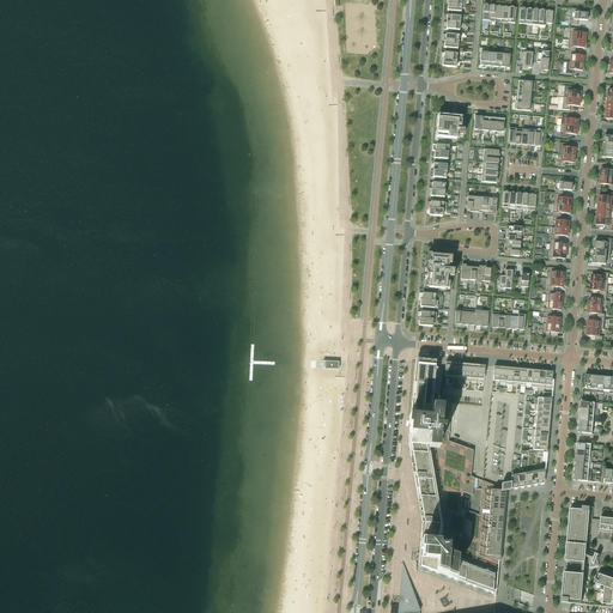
[(589,18),(589,11),(584,11),(584,10),(571,8),(570,24),(577,24),(578,20),(587,22),(587,17),(589,18)]
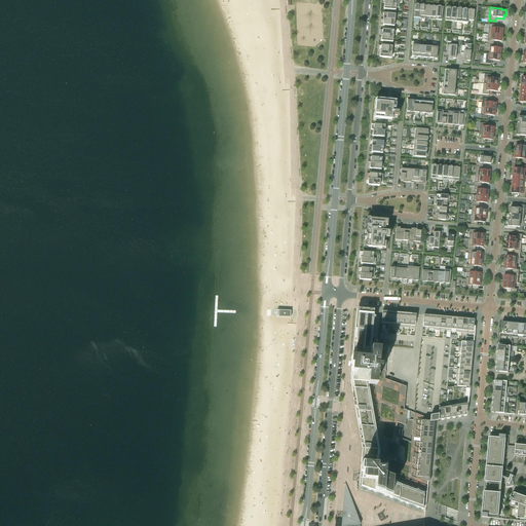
[(495,28),(495,25),(488,25),(488,34),(502,35),(502,29),(495,28)]
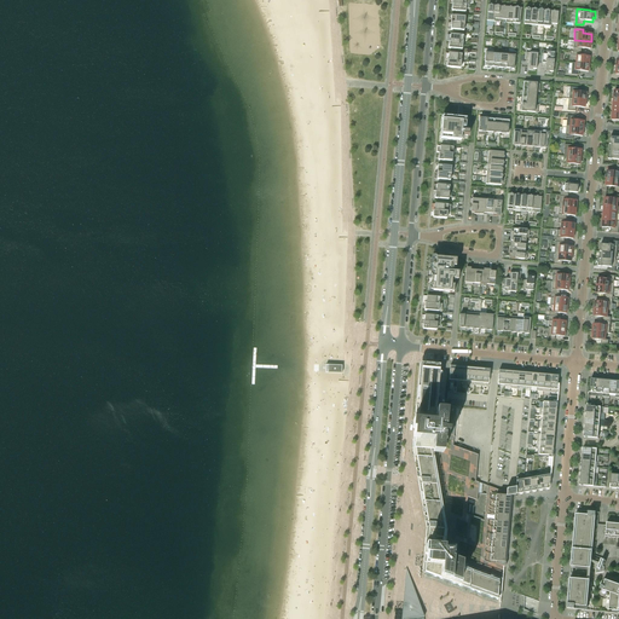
[(590,50),(591,41),(574,40),(573,52),(580,52),(580,48),(590,50)]
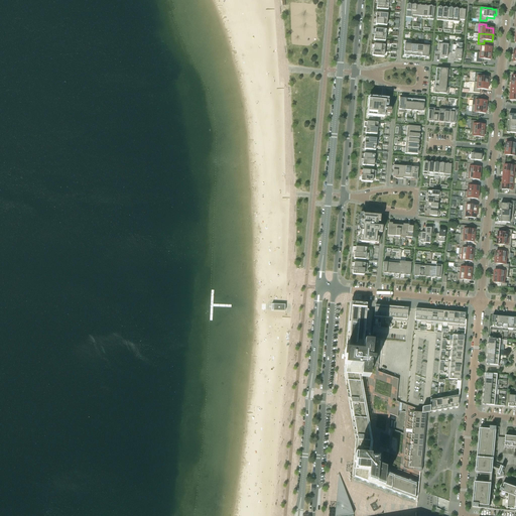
[(461,60),(463,43),(453,42),(452,53),(456,54),(455,60),(458,60),(458,59),(461,60)]
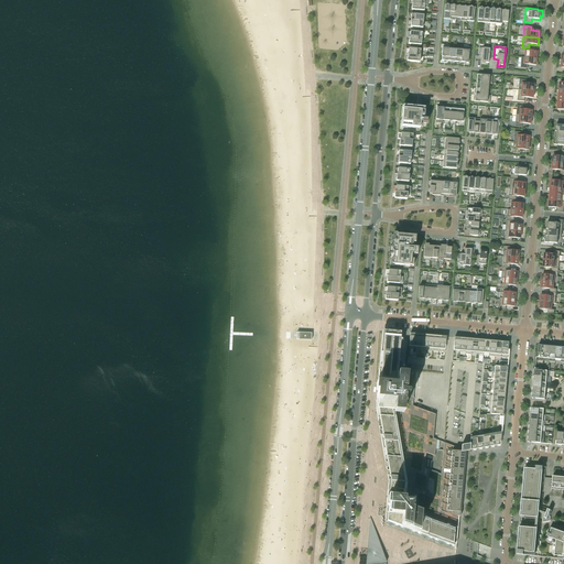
[(489,63),(490,49),(479,47),(478,56),(483,56),(483,58),(481,58),(481,62),(481,64),(485,64),(485,63),(489,63)]
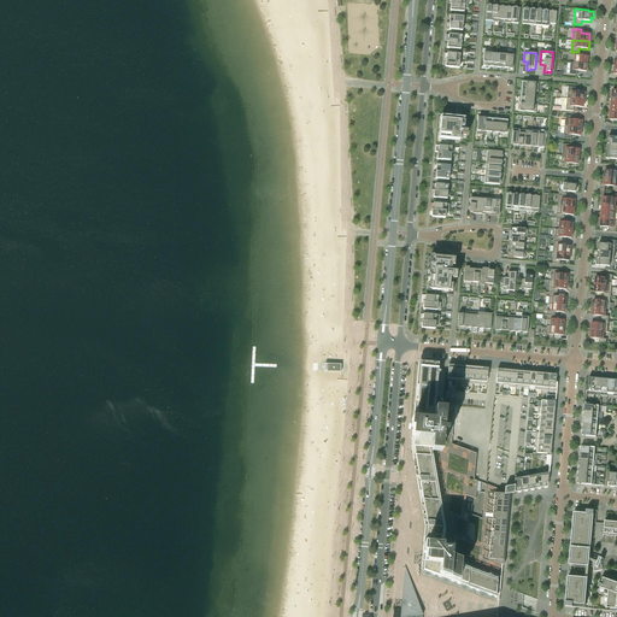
[(587,57),(579,56),(579,52),(571,52),(570,56),(574,56),(574,63),(587,64),(587,57)]
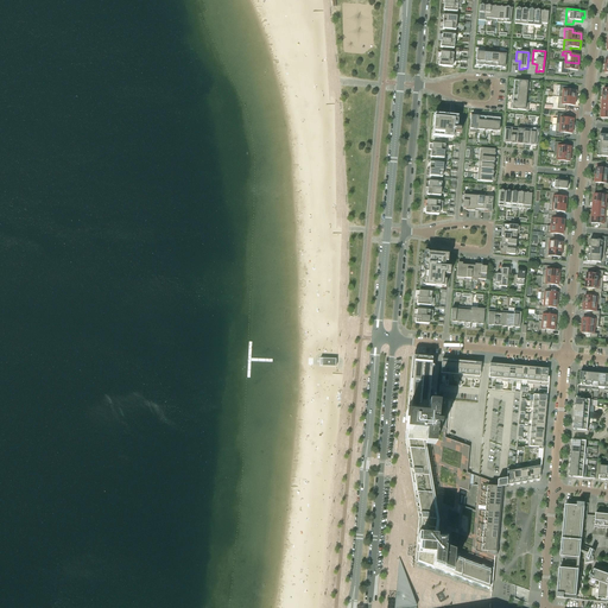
[(577,71),(578,63),(565,62),(562,62),(561,74),(568,74),(569,70),(577,71)]
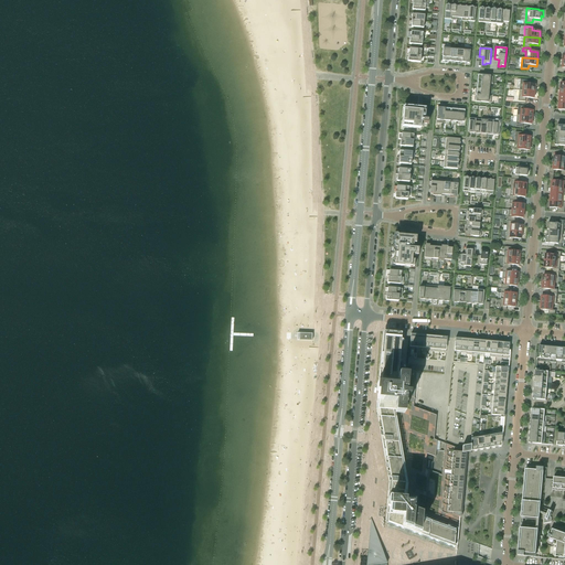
[(516,80),(516,89),(519,89),(519,91),(536,92),(536,88),(534,88),(535,85),(526,84),(528,81),(516,80)]
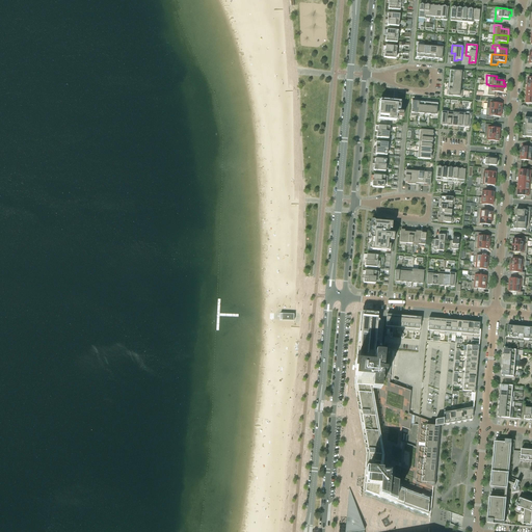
[(488,85),(487,95),(495,96),(495,92),(503,92),(503,89),(504,89),(505,86),(488,85)]
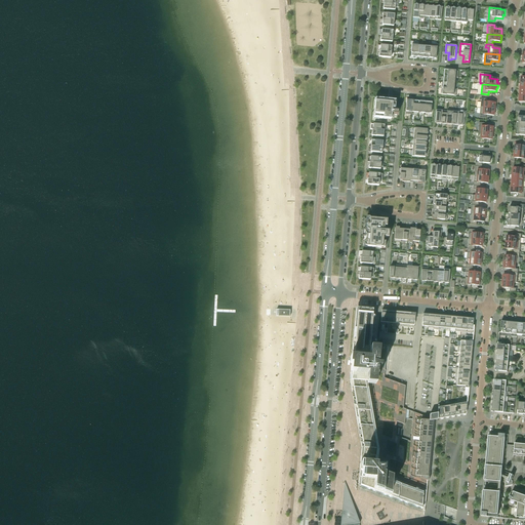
[(487,103),(487,99),(481,98),(480,108),(494,110),(495,110),(496,107),(494,107),(495,103),(487,103)]
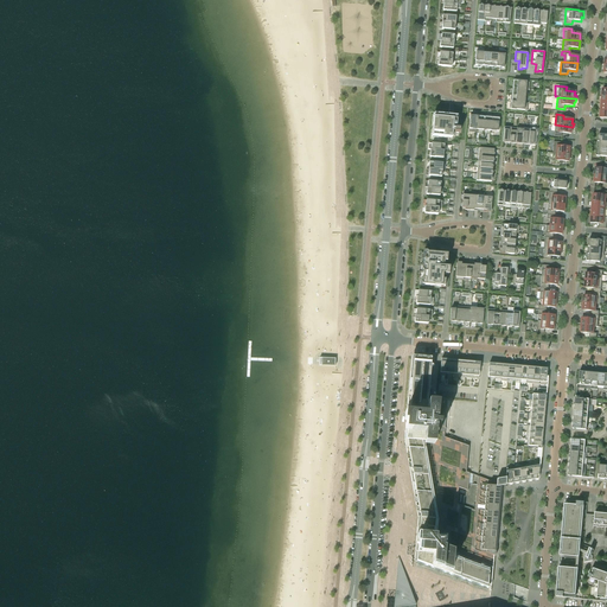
[(438,115),(438,117),(434,117),(432,136),(452,139),(453,132),(454,132),(460,133),(460,129),(454,128),(454,126),(457,126),(458,116),(438,115)]
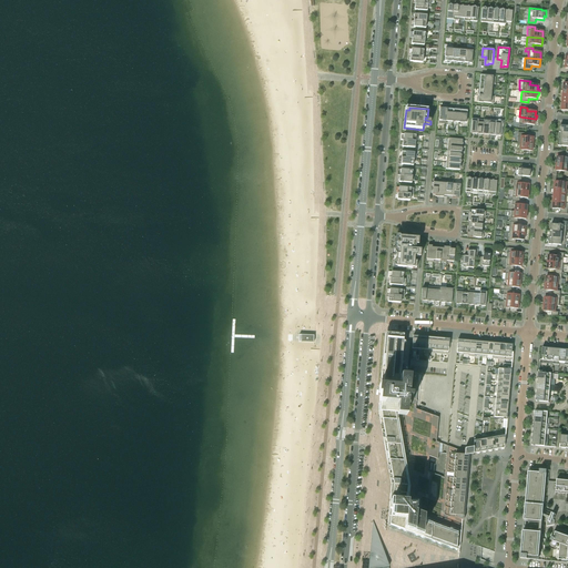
[(534,125),(535,119),(519,117),(518,128),(526,128),(526,124),(534,125)]
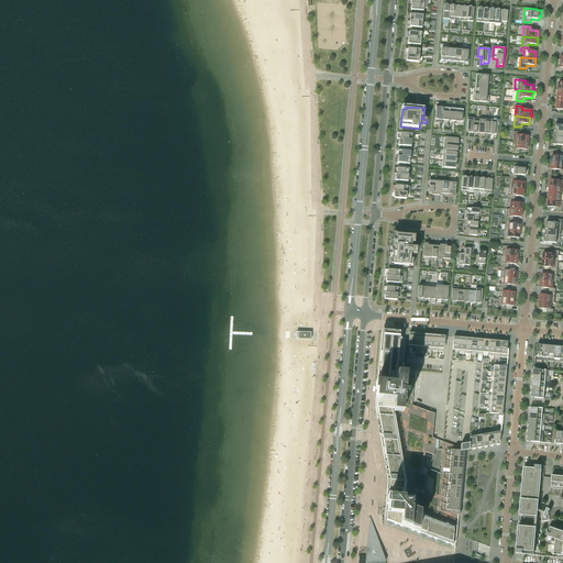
[(520,132),(514,132),(512,142),(528,143),(528,136),(520,135),(520,132)]
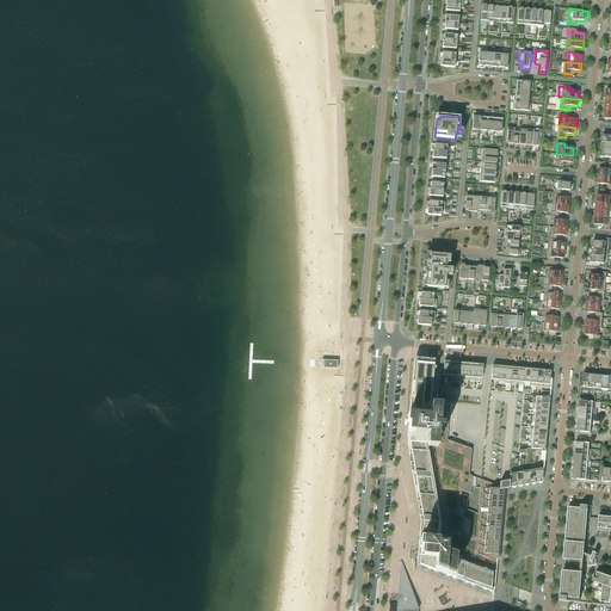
[(610,150),(602,150),(600,158),(609,158),(609,162),(610,161),(610,150)]
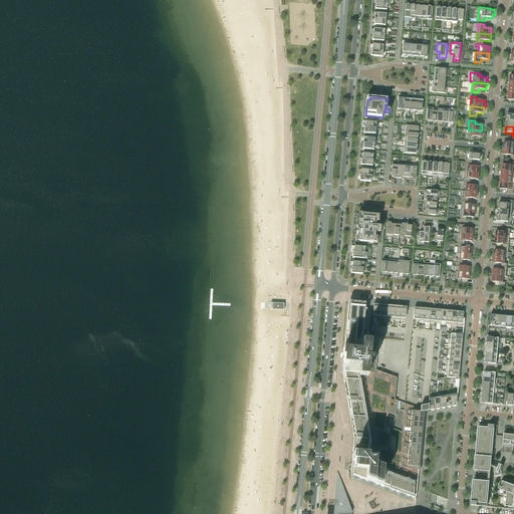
[(481,137),(482,131),(468,130),(467,139),(474,140),(474,137),(481,137)]
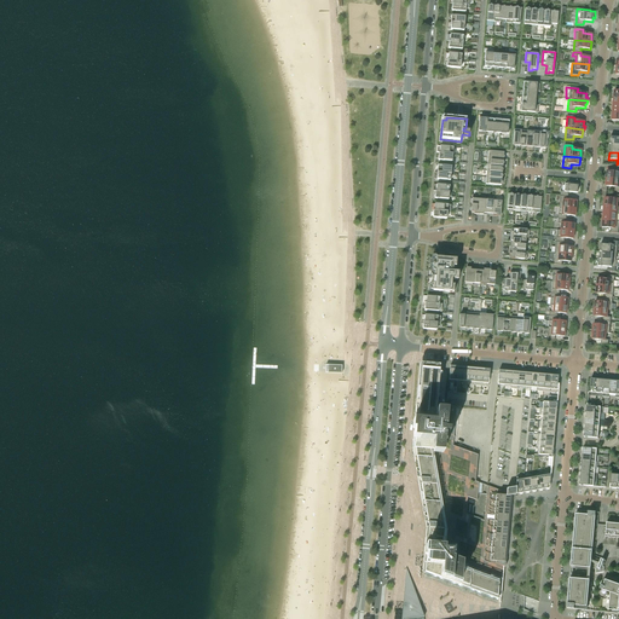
[(618,179),(618,165),(617,166),(617,172),(607,171),(607,175),(605,175),(605,179),(607,179),(618,179)]
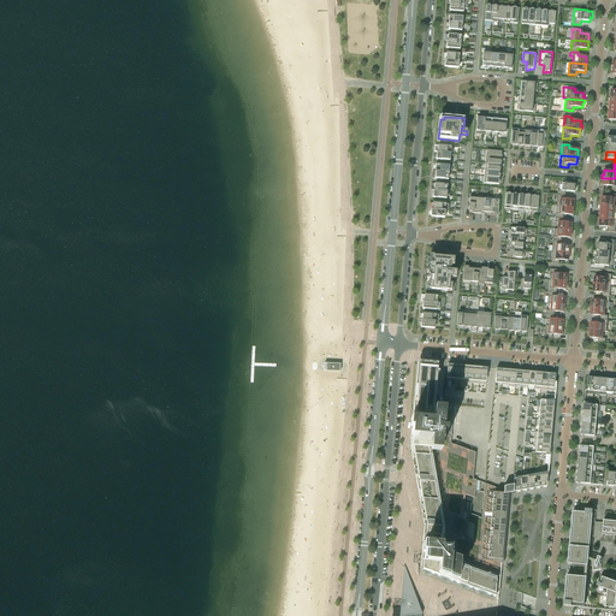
[(615,190),(615,178),(604,178),(603,185),(611,187),(611,190),(615,190)]
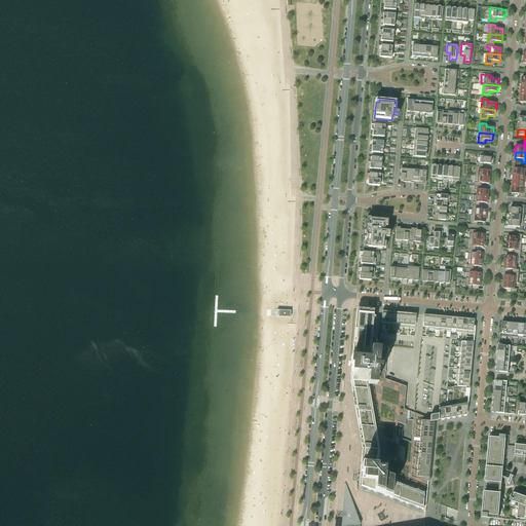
[(481,157),(480,156),(479,163),(476,162),(476,166),(482,167),(483,163),(490,164),(491,157),(487,157),(488,154),(481,153),(481,157)]
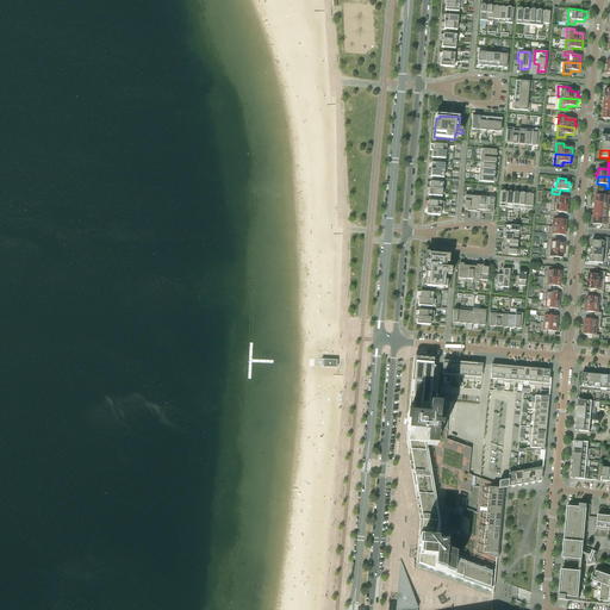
[(596,195),(596,203),(609,204),(609,197),(609,192),(605,192),(605,195),(596,195)]
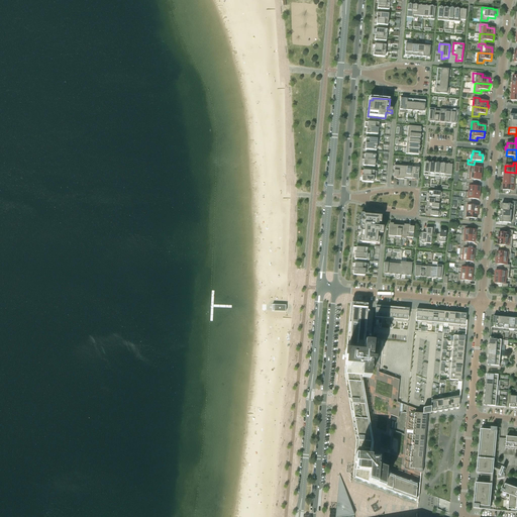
[(474,168),(474,165),(468,164),(467,173),(481,175),(482,168),(474,168)]
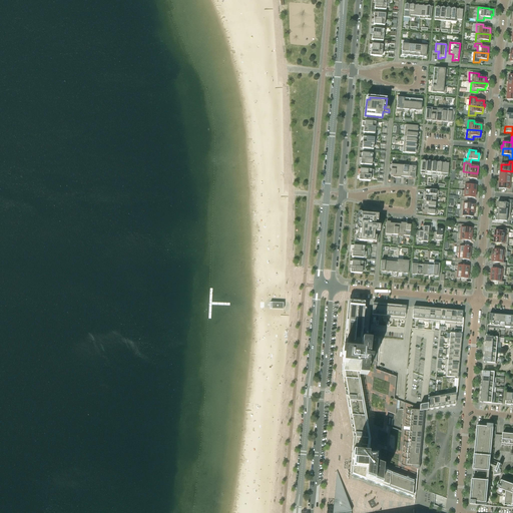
[(476,179),(477,173),(463,171),(462,181),(469,181),(469,178),(476,179)]
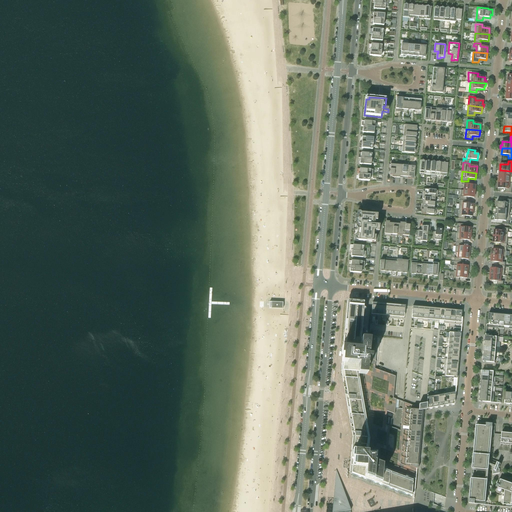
[(467,185),(468,181),(461,181),(461,185),(464,185),(463,190),(474,191),(475,185),(467,185)]
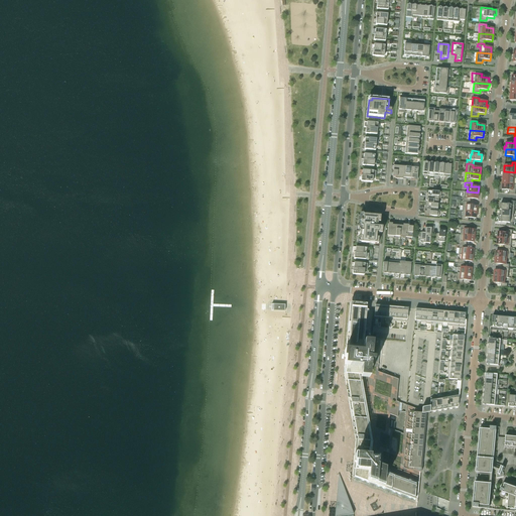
[(503,183),(502,189),(509,190),(509,192),(509,194),(515,195),(515,189),(515,183),(514,184),(513,184),(503,183)]
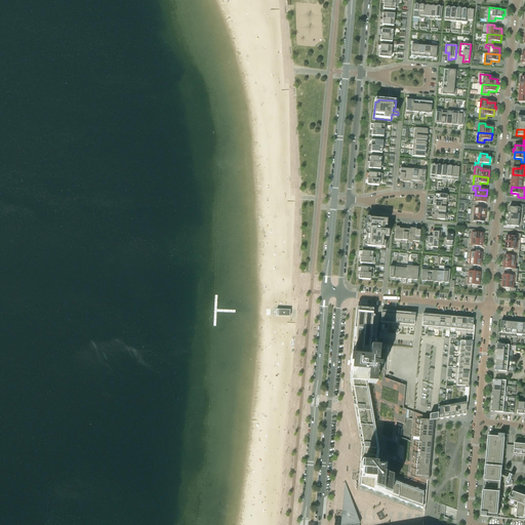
[(475,195),(472,195),(471,205),(478,205),(478,202),(486,203),(486,196),(475,195)]
